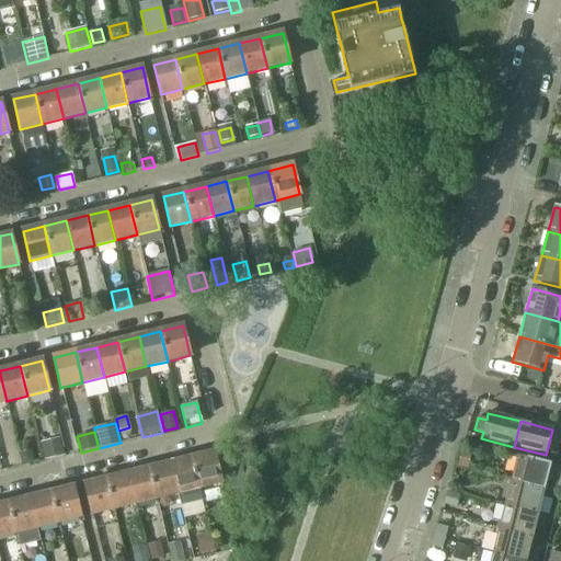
[(59,438),(41,443),(45,461),(64,457),(59,438)]
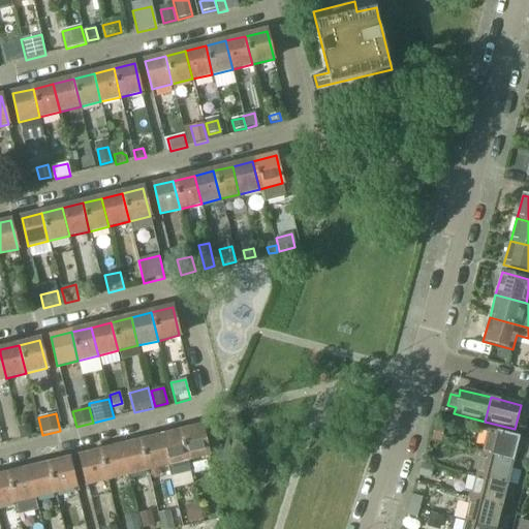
[(25,426),(19,428),(22,440),(32,437),(30,429),(25,426)]
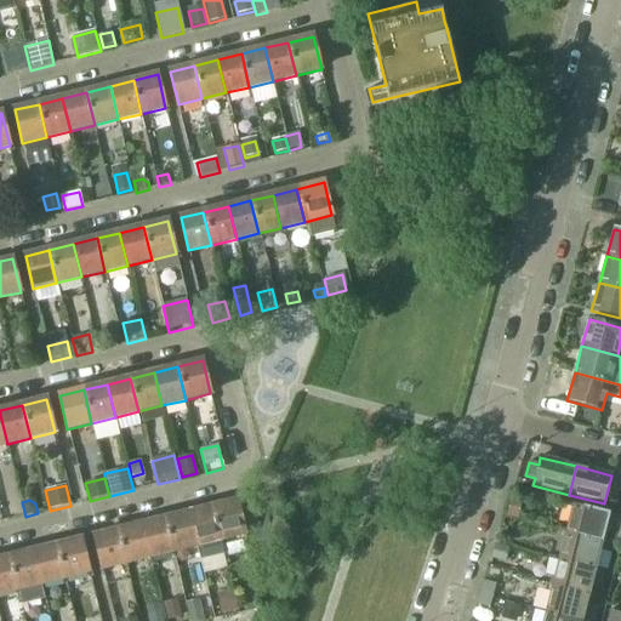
[(237,501),(212,507),(220,540),(245,534),(237,501)]
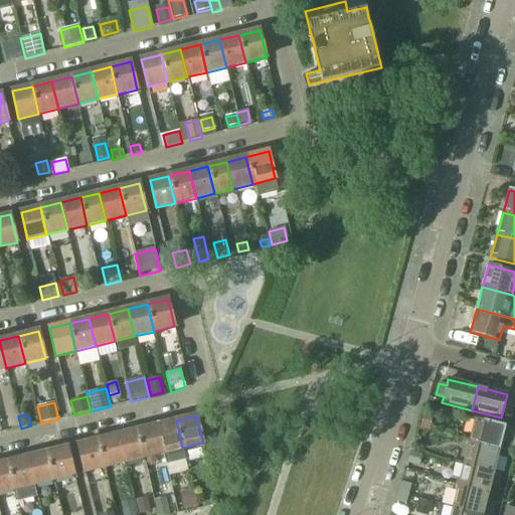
[(422,415),(419,428),(428,431),(432,417),(422,415)]
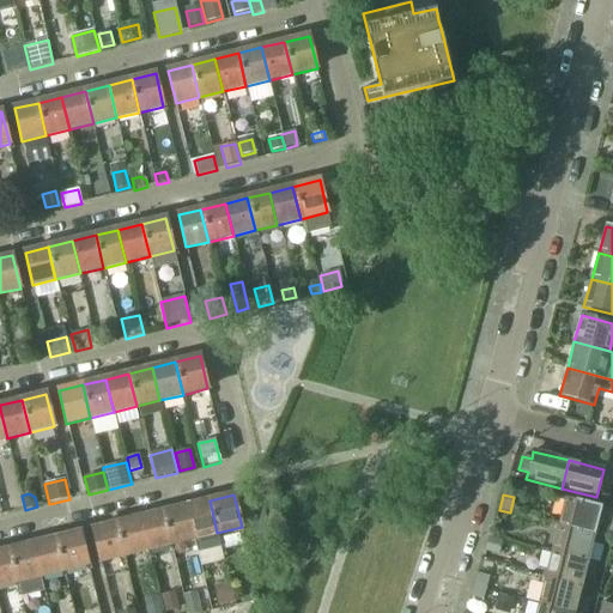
[(612,511),(600,508),(566,499),(559,526),(604,538),(607,528),(608,528),(612,511)]
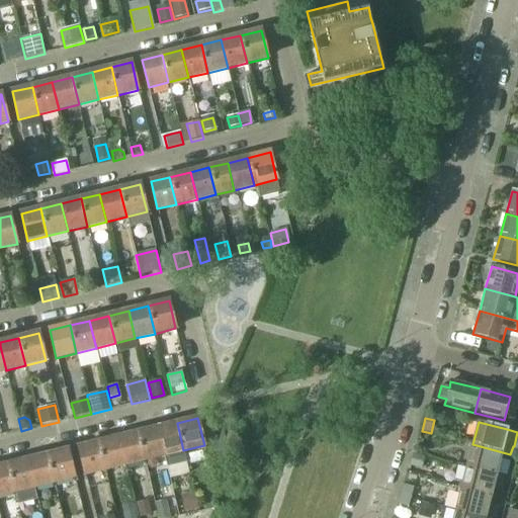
[(177,423),(157,428),(164,455),(183,450),(177,423)]
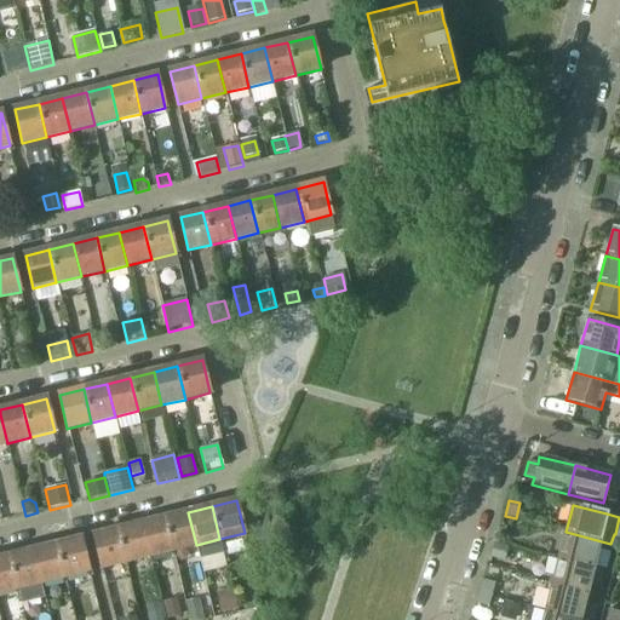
[(188,512),(165,518),(172,551),(196,545),(188,512)]
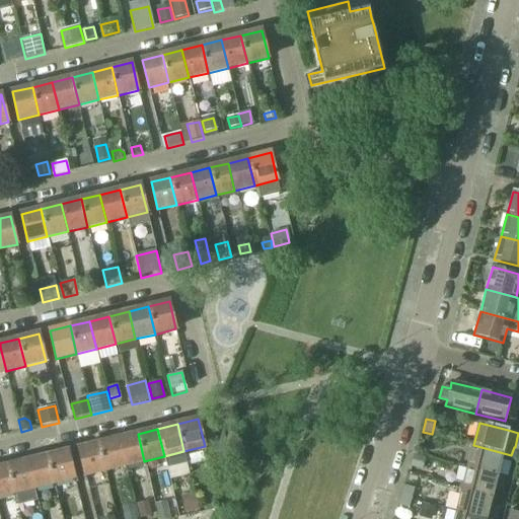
[(138,434),(119,438),(125,466),(144,461),(138,434)]
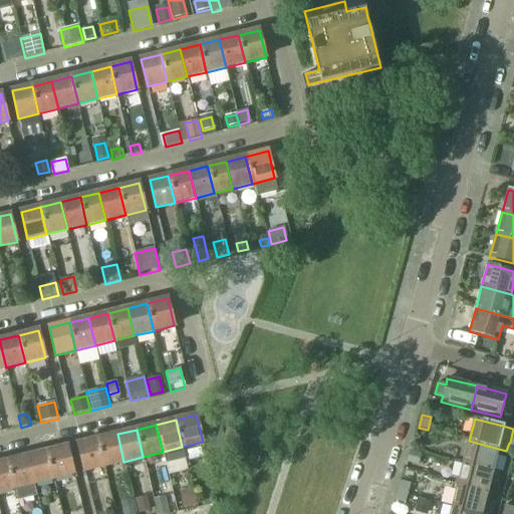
[(117,434),(97,439),(104,466),(123,462),(117,434)]
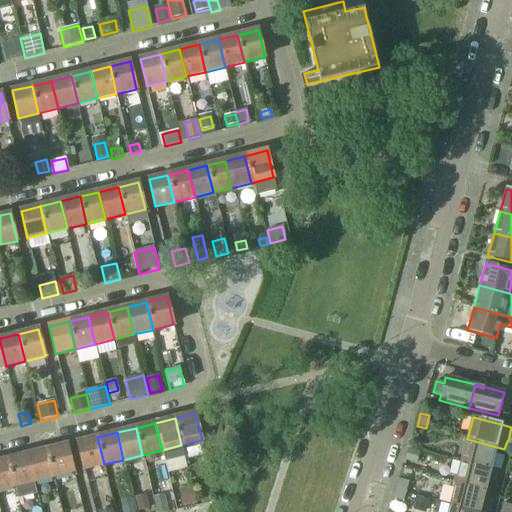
[(97,437),(77,442),(84,469),(104,464),(97,437)]
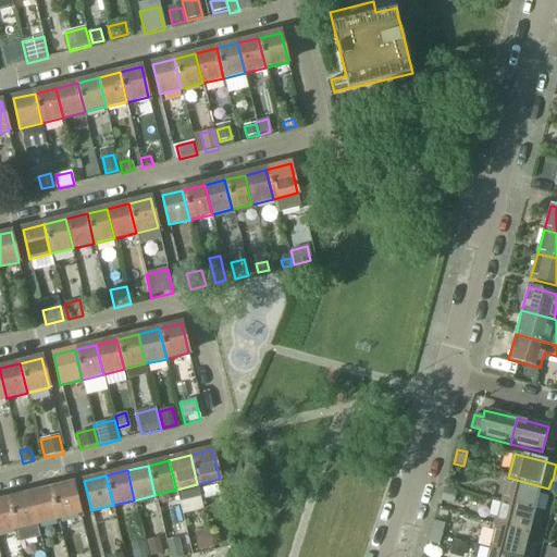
[(508,478),(502,502),(543,512),(548,489),(508,478)]
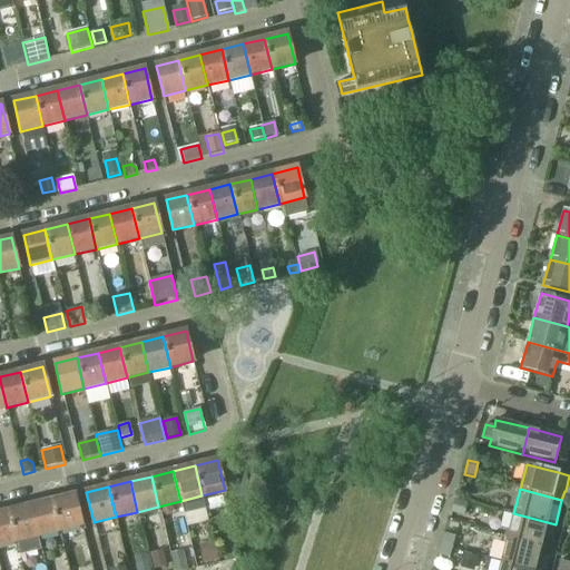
[(75,495),(52,501),(59,531),(82,526),(75,495)]
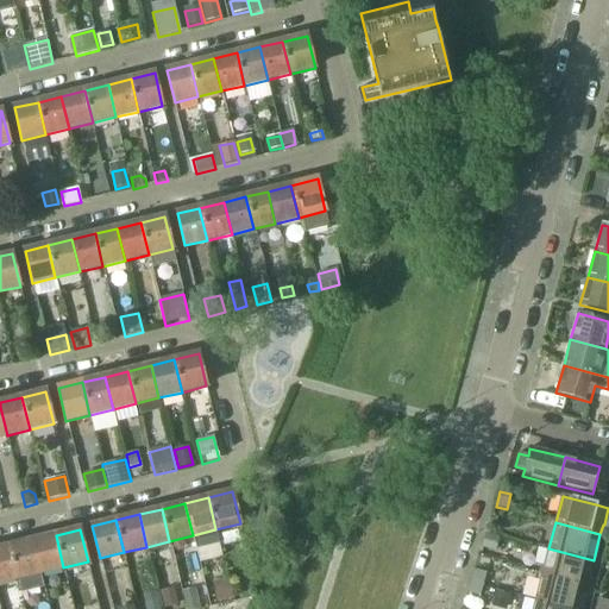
[(484,534),(481,548),(495,552),(498,538),(484,534)]
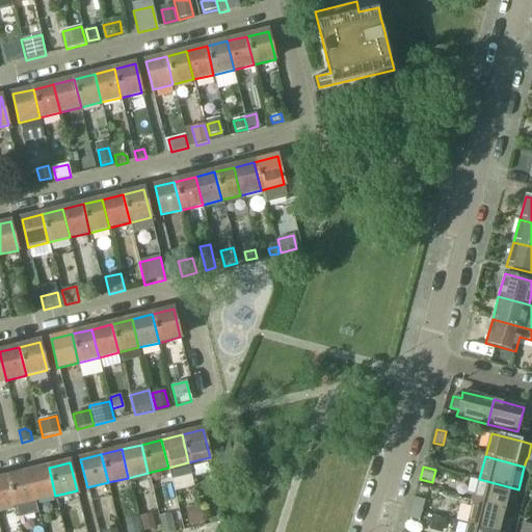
[(49,468),(28,473),(35,501),(55,496),(49,468)]
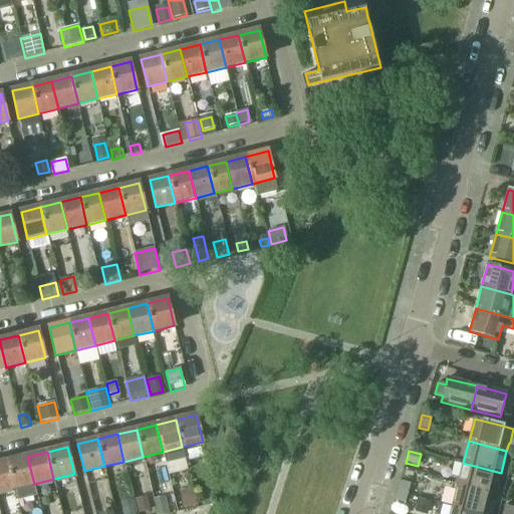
[(27,457),(8,461),(14,489),(34,484),(27,457)]
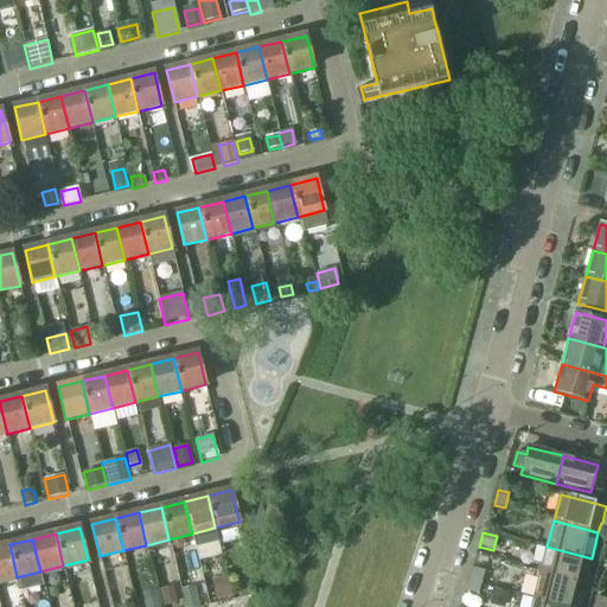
[(10,544),(0,547),(0,581),(17,577),(10,544)]
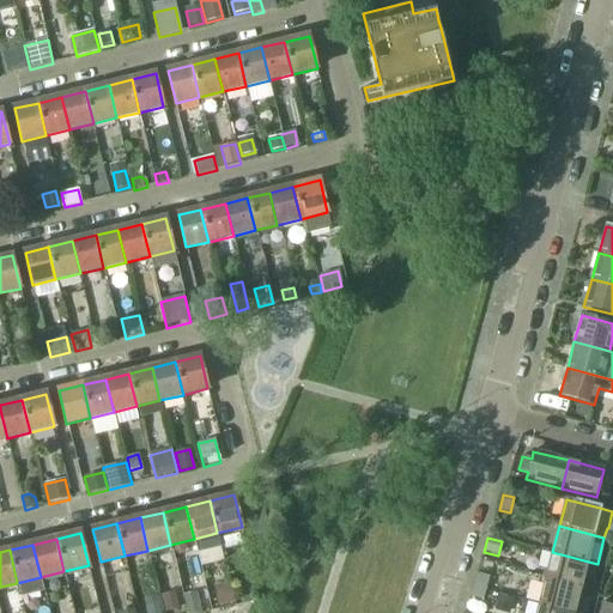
[(552,552),(545,577),(589,589),(593,580),(598,564),(552,552)]
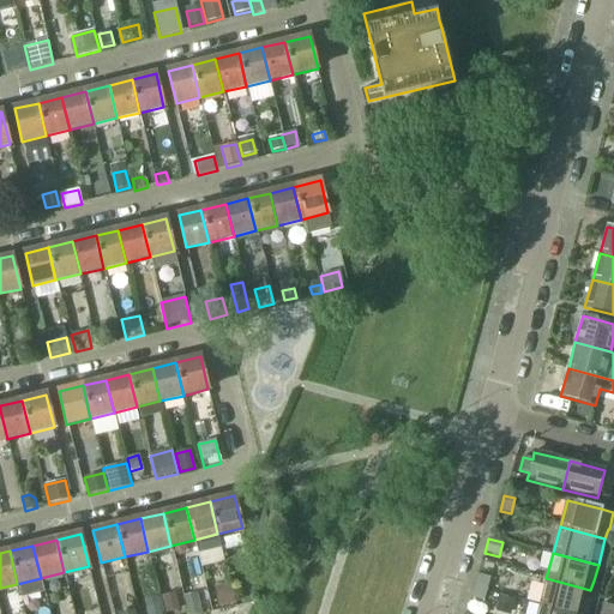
[(471,599),(483,602),(489,578),(477,576),(471,599)]
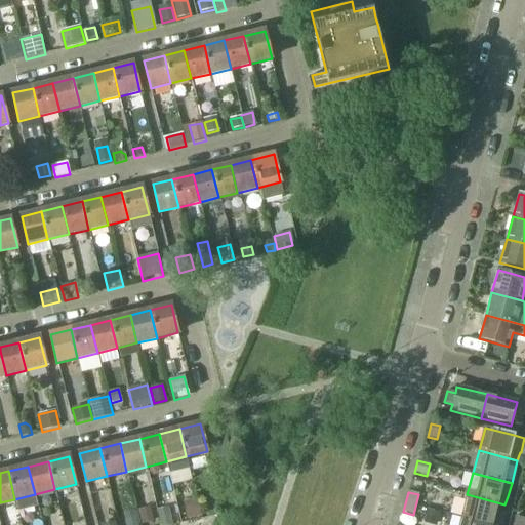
[(505,505),(467,494),(461,516),(494,524),(500,524),(501,523),(500,523),(505,505)]
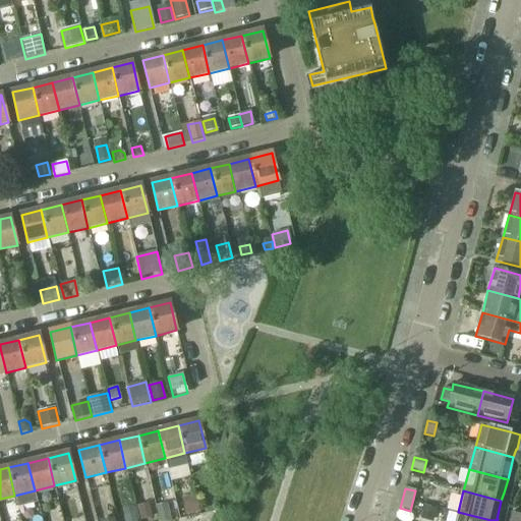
[(194,496),(181,499),(185,516),(198,513),(194,496)]
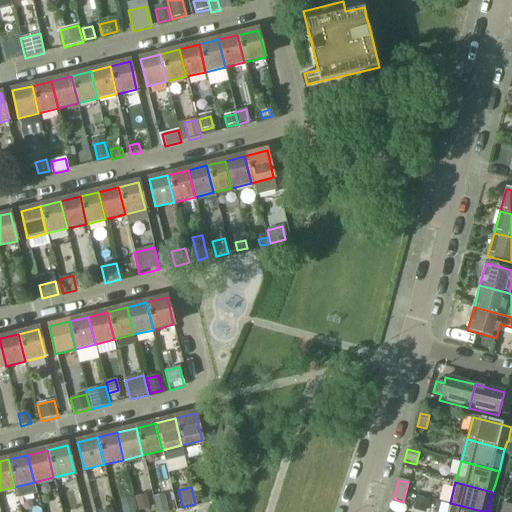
[(145,494),(134,497),(138,511),(149,509),(145,494)]
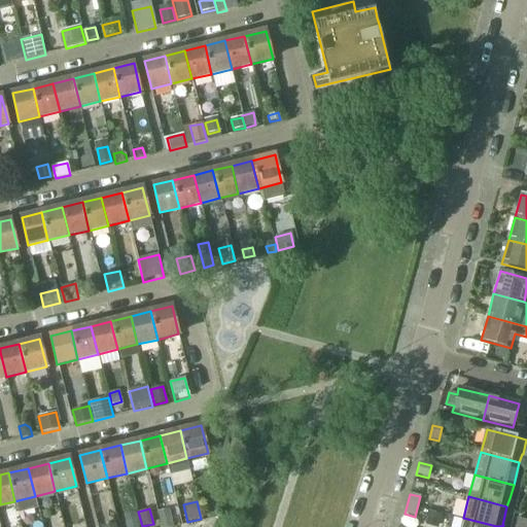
[(172,526),(169,510),(157,513),(161,526),(172,526)]
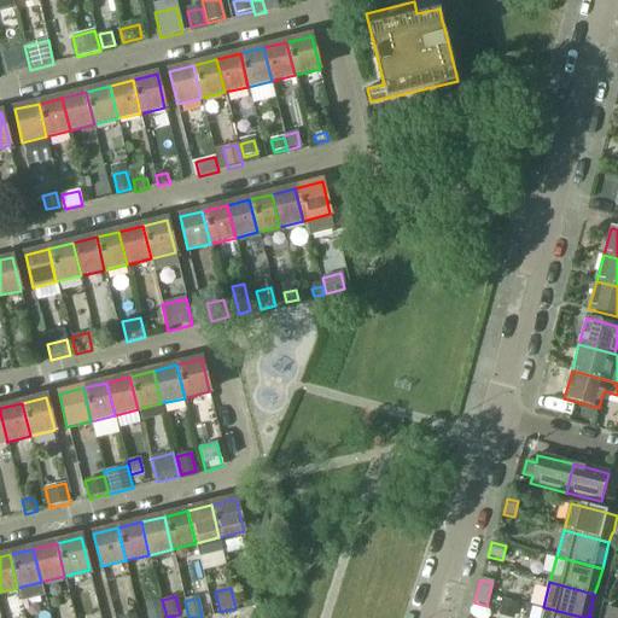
[(503,600),(500,613),(514,617),(518,604),(503,600)]
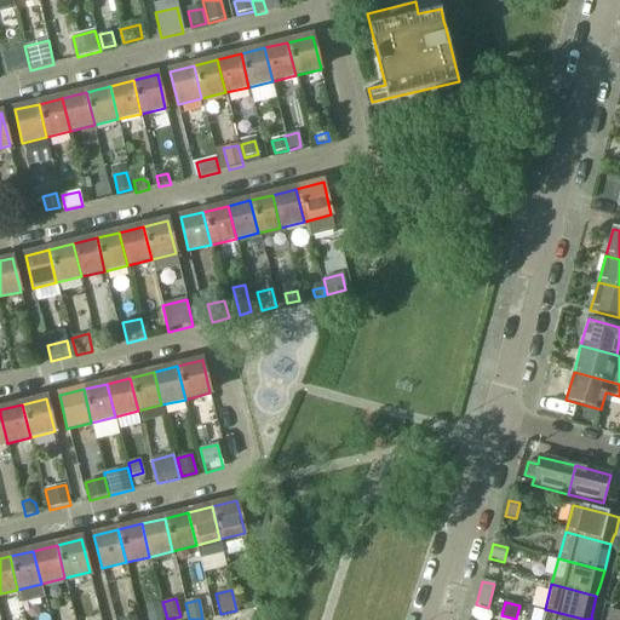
[(162,619),(160,603),(145,606),(148,619),(162,619)]
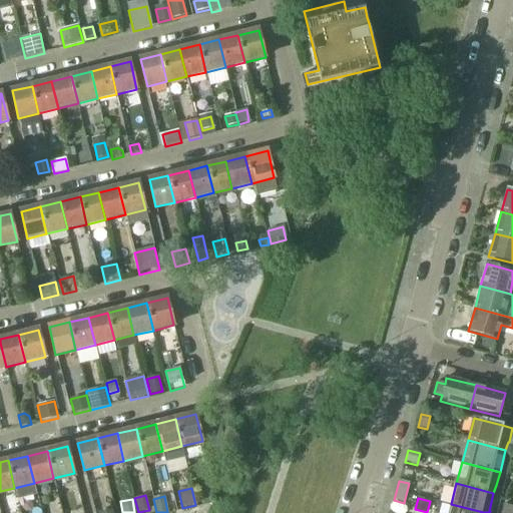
[(483,512),(451,504),(448,512),(483,512)]
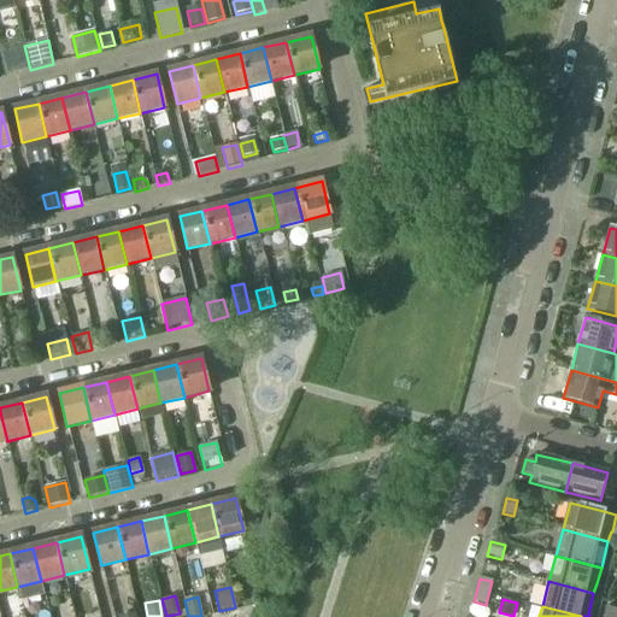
[(616,616),(616,609),(605,606),(601,616),(616,616)]
